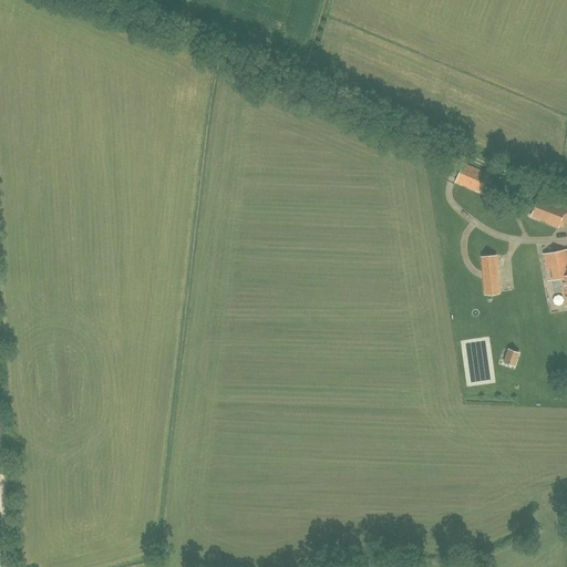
[(463,163),(455,182),(481,192),(488,173),(463,163)]
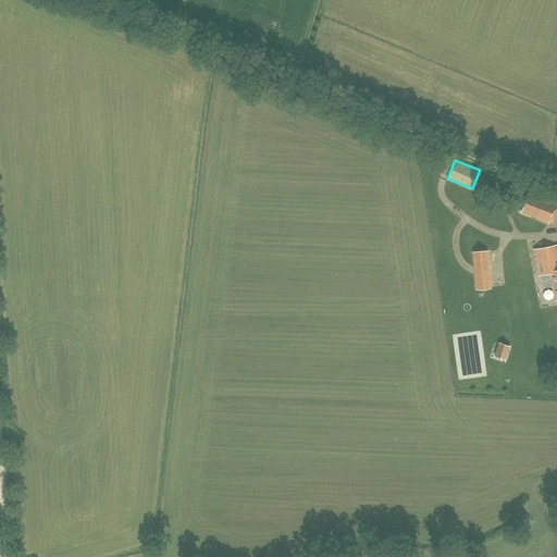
[(548,222),(553,224),(556,213),(556,205),(556,203),(530,194),(522,212),(548,222)]
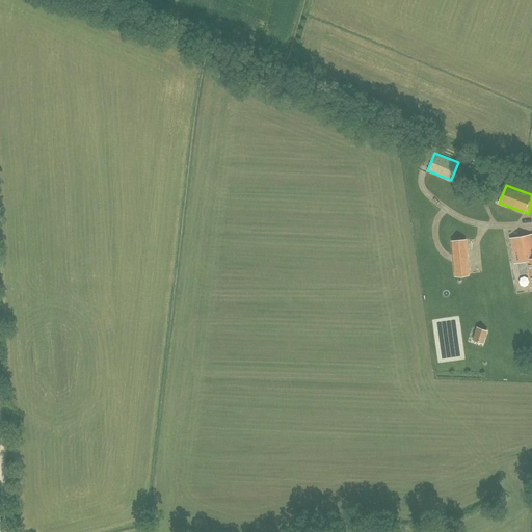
[(531,287),(531,234),(510,239),(514,263),(526,261),(531,287)]
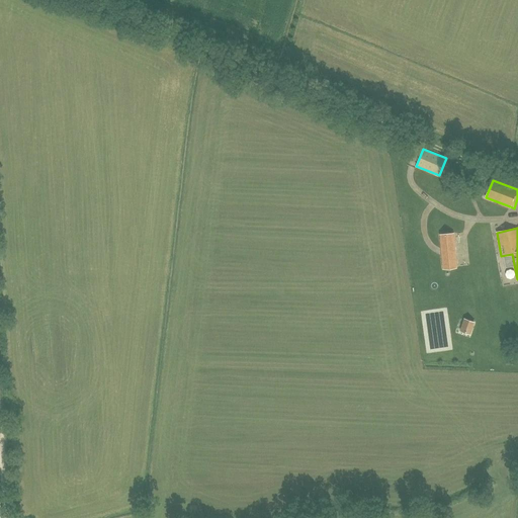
[(440,235),(443,268),(455,267),(452,234),(440,235)]
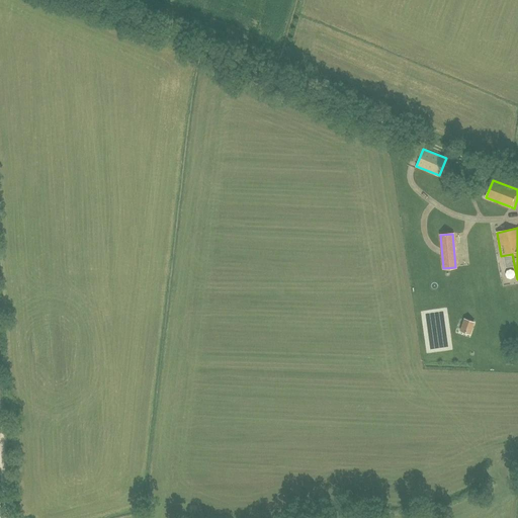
[(466,334),(469,335),(473,324),(463,321),(460,332),(462,333),(462,335),(465,337),(466,334)]
